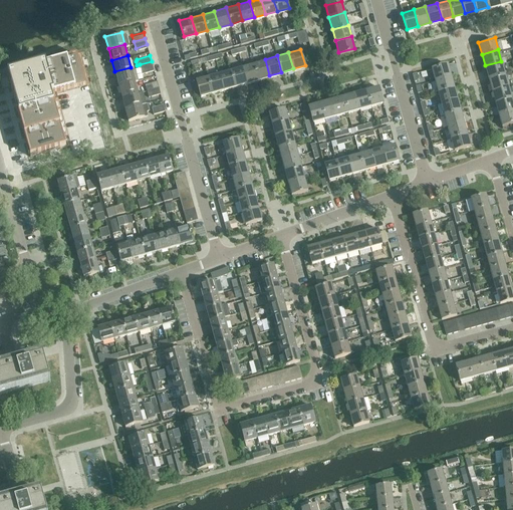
[(265,59),(253,62),(258,78),(269,75),(265,59)]
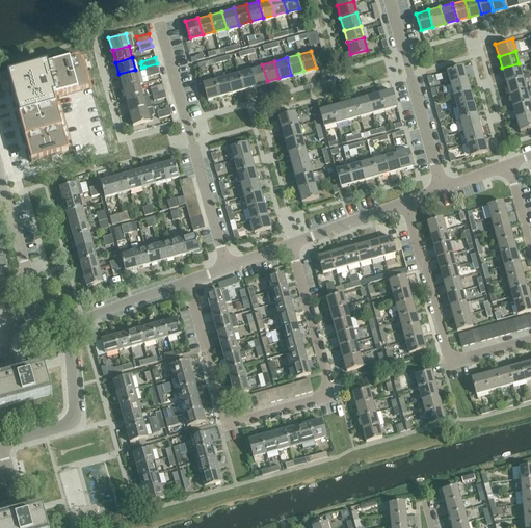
[(38,69),(4,78),(11,106),(27,162),(62,152),(47,97),(68,90),(60,62),(38,69)]
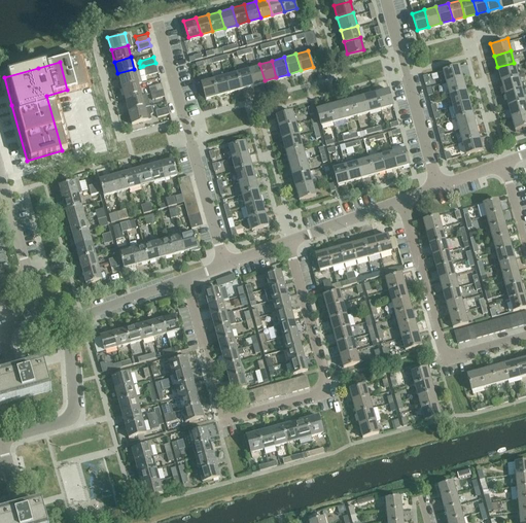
[(155,63),(143,66),(145,73),(158,70),(155,63)]
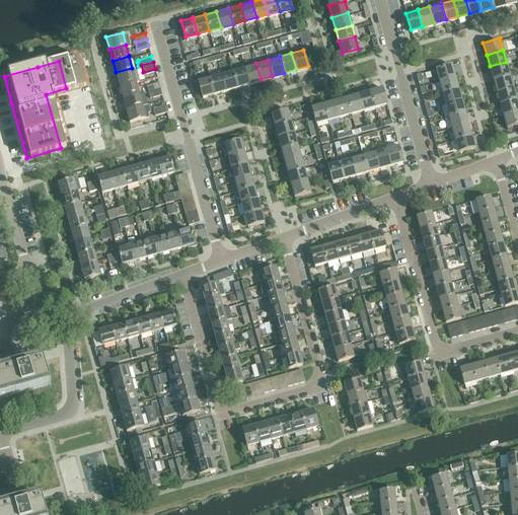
[(435,67),(438,78),(454,74),(451,62),(435,67)]
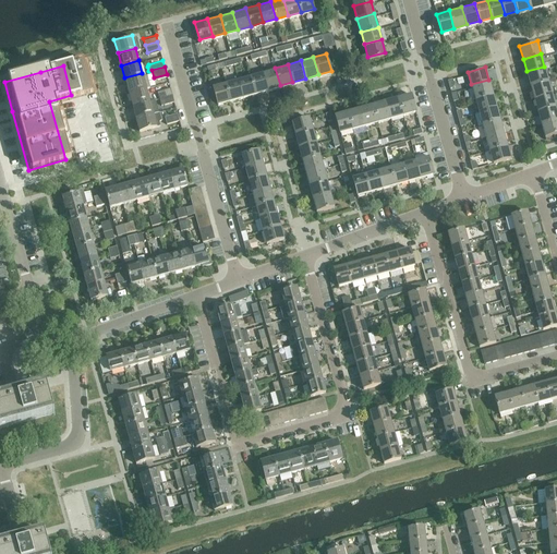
[(527,71),(530,84),(547,79),(544,67),(527,71)]
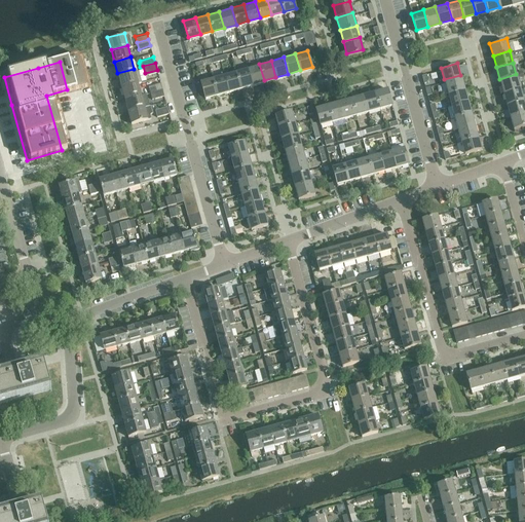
[(259,64),(248,67),(252,83),(264,80),(259,64)]
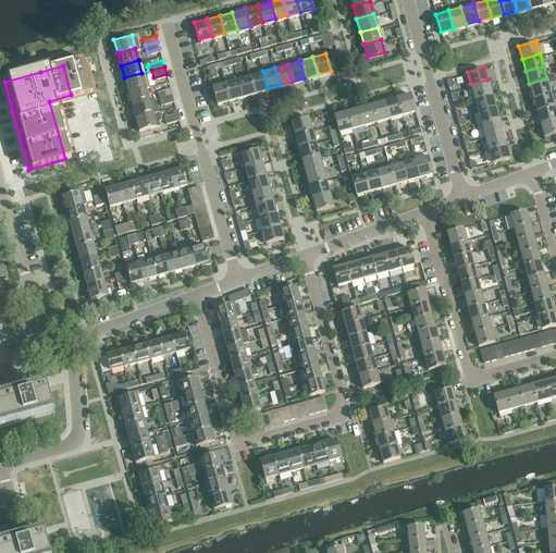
[(262,71),(249,74),(255,91),(267,88),(262,71)]
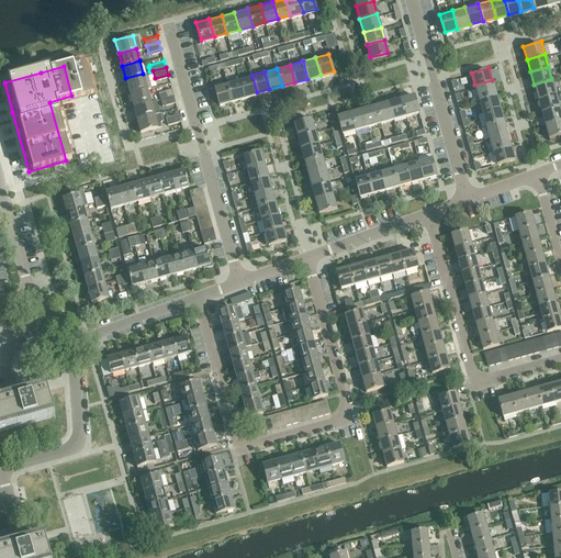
[(125,78),(128,91),(147,86),(146,86),(150,85),(147,73),(143,74),(125,78)]
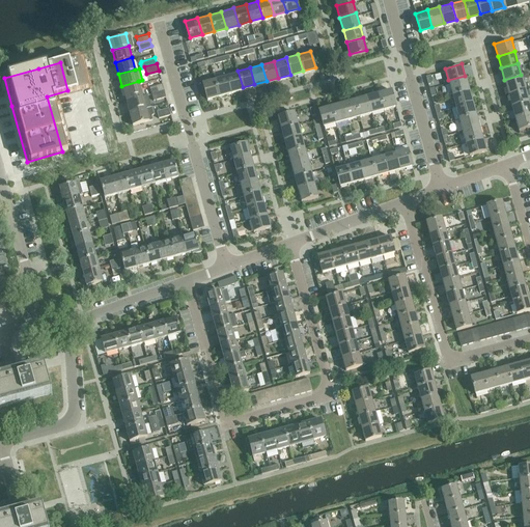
[(238,71),(226,74),(230,90),(243,87),(238,71)]
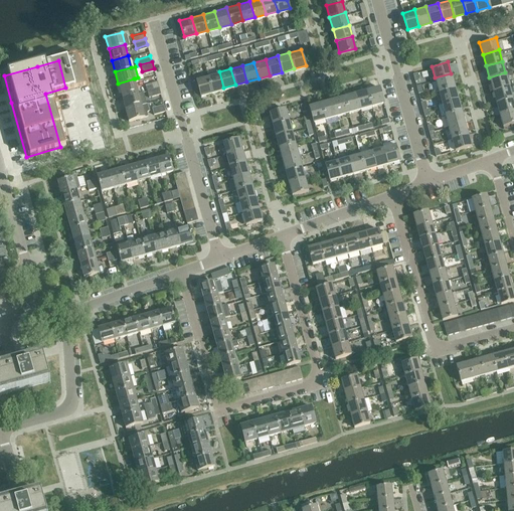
[(219,71),(207,74),(212,92),(223,88),(219,71)]
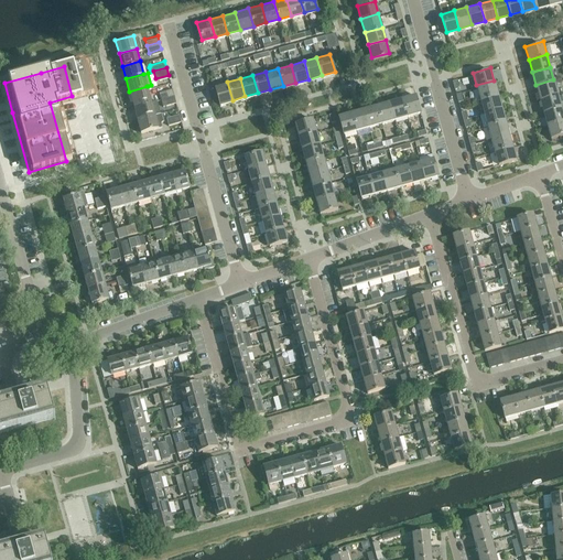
[(536,85),(539,97),(556,93),(553,79),(536,85)]
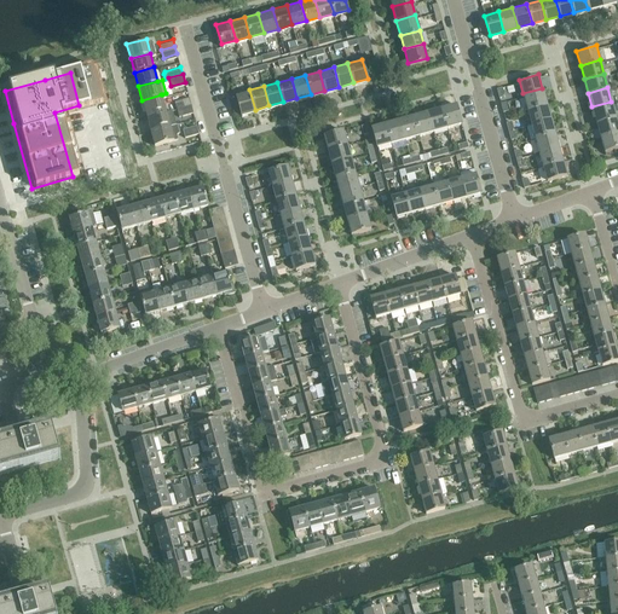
[(523,93),(526,108),(547,103),(542,88),(523,93)]
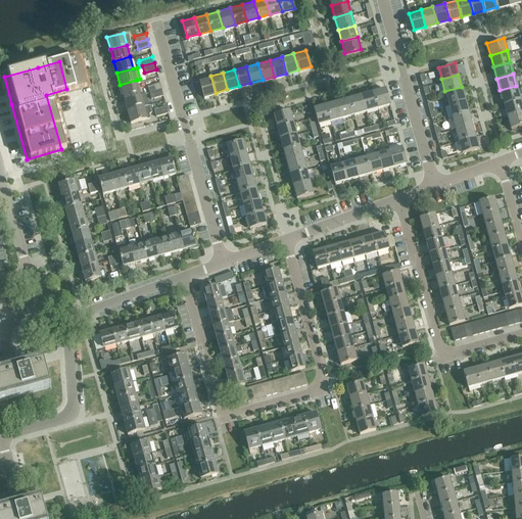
[(216,93),(210,76),(198,80),(203,96),(216,93)]
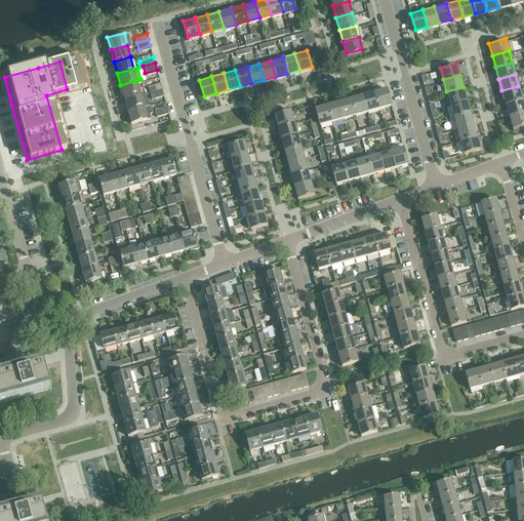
[(120,85),(123,96),(140,92),(137,80),(120,85)]
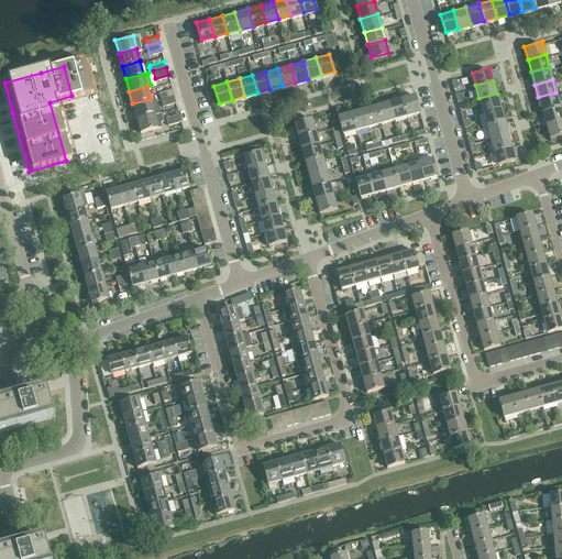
[(158,89),(161,97),(173,92),(171,86),(158,89)]
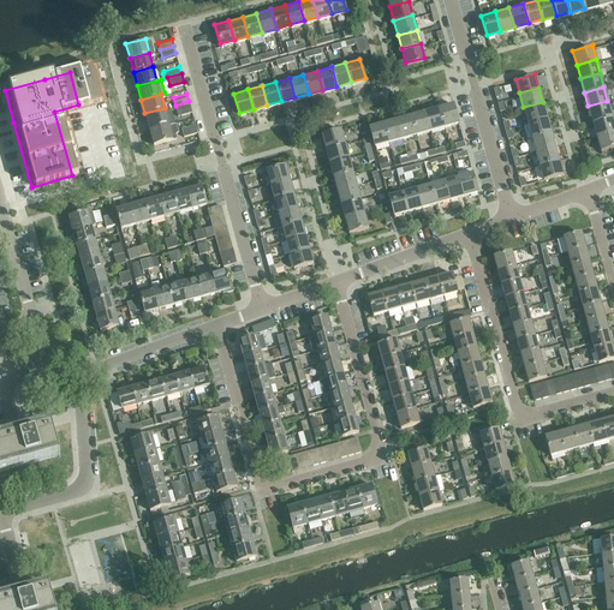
[(189,101),(176,106),(177,113),(191,109),(189,101)]
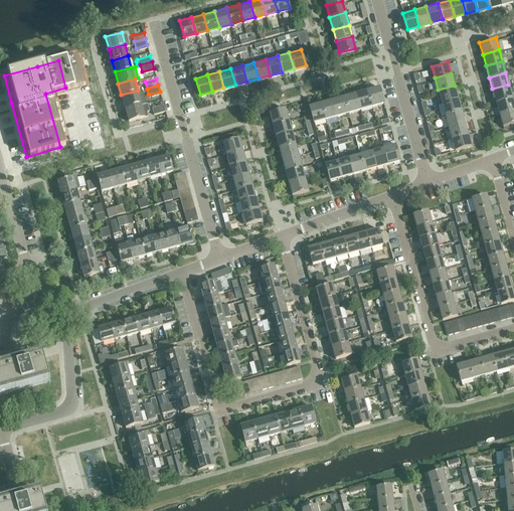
[(378,84),(367,88),(371,104),(383,101),(378,84)]
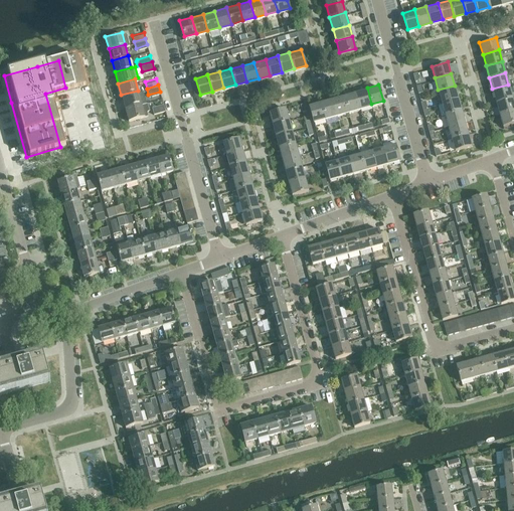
[(492,89),(495,101),(512,96),(508,84),(492,89)]
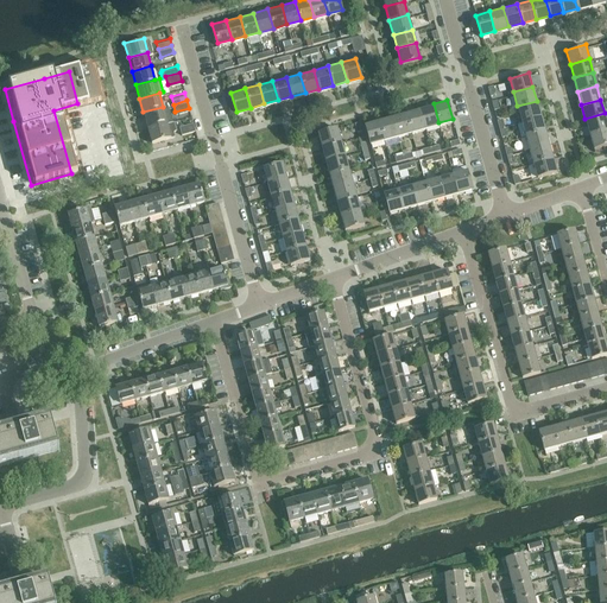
[(517,106),(522,120),(541,114),(537,101),(517,106)]
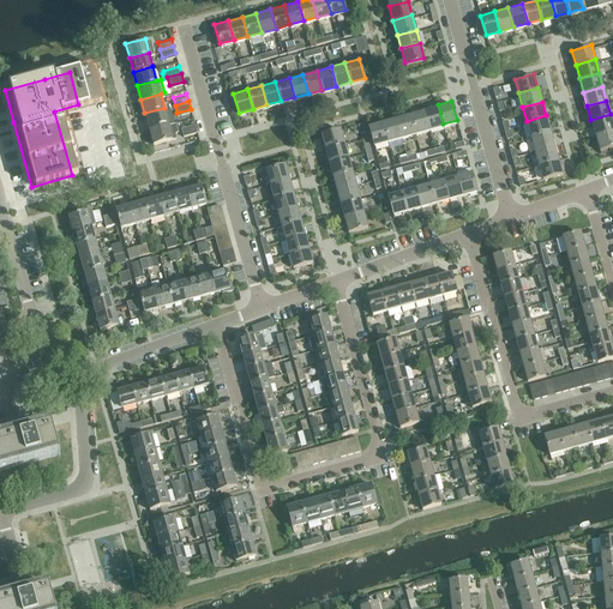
[(438,104),(424,108),(430,128),(443,124),(438,104)]
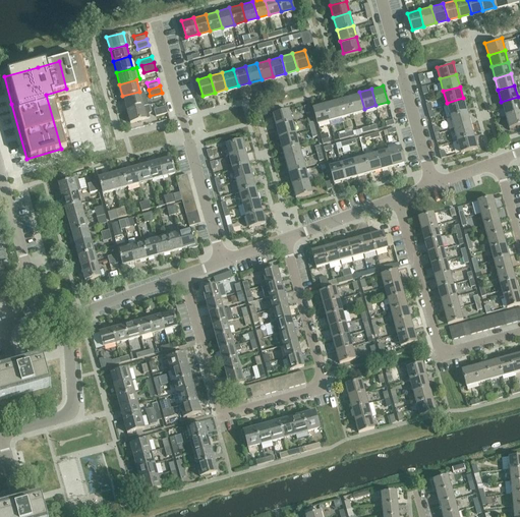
[(122,96),(126,108),(142,104),(139,92),(122,96)]
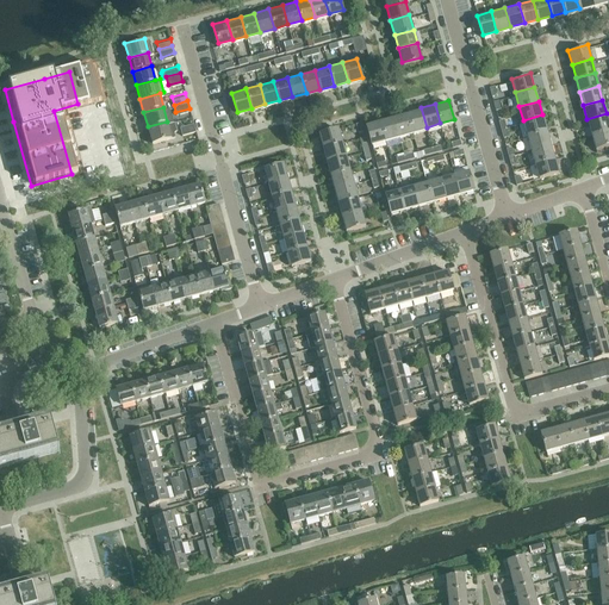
[(421,107),(406,112),(412,131),(427,128),(421,107)]
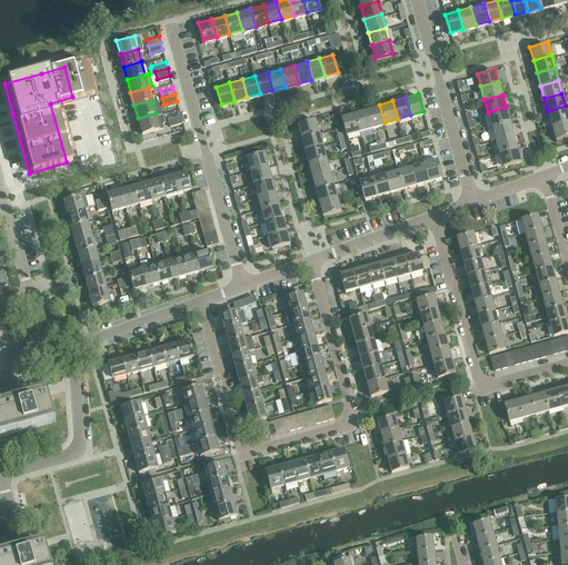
[(379,105),(367,108),(371,126),(385,122),(379,105)]
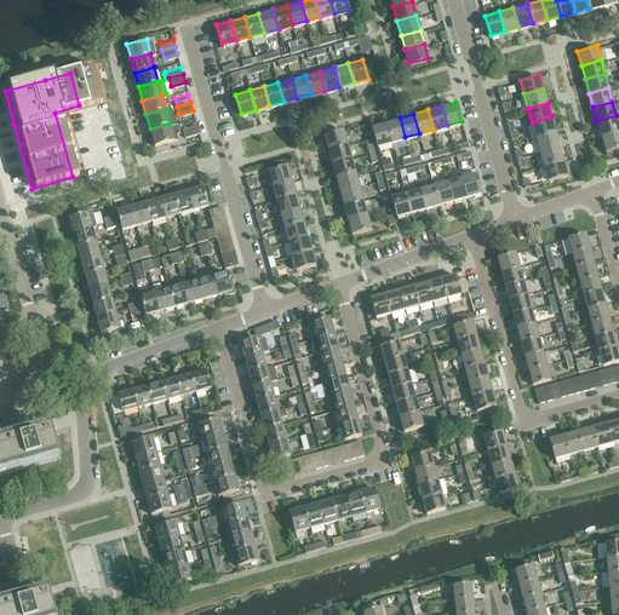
[(596,121),(600,133),(618,127),(618,125),(617,115),(596,121)]
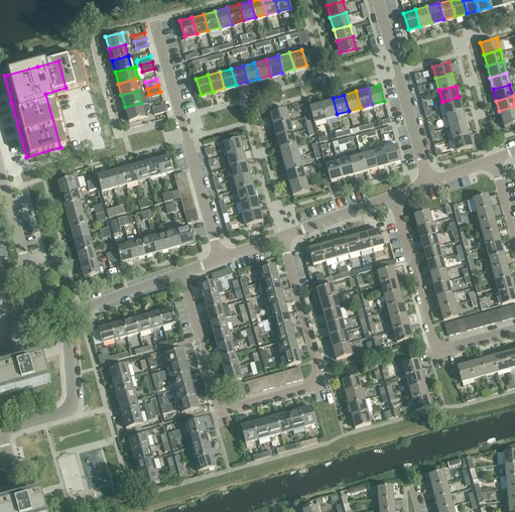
[(442,102),(445,113),(462,109),(459,97),(442,102)]
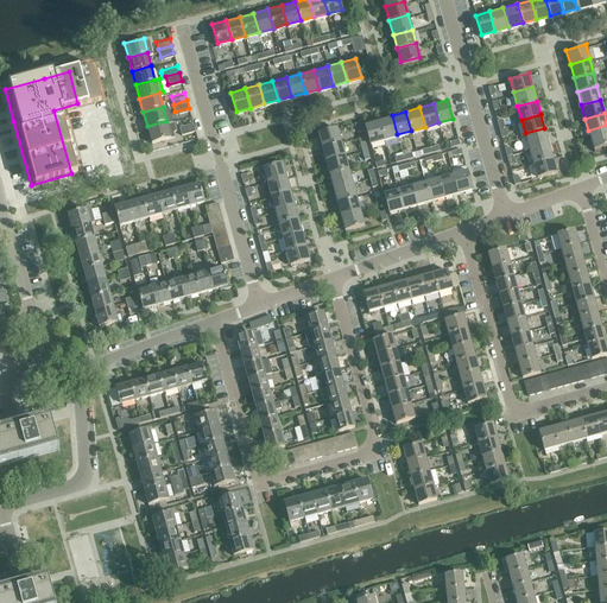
[(392,115),(378,119),(384,138),(397,134),(392,115)]
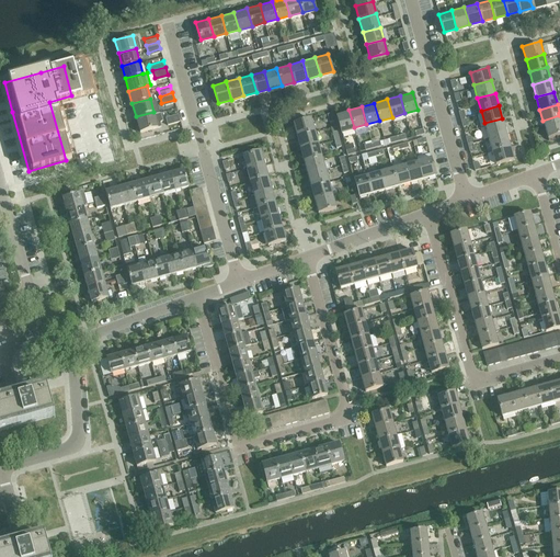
[(153,112),(136,116),(139,129),(157,125),(156,120),(162,117),(160,110),(153,112)]
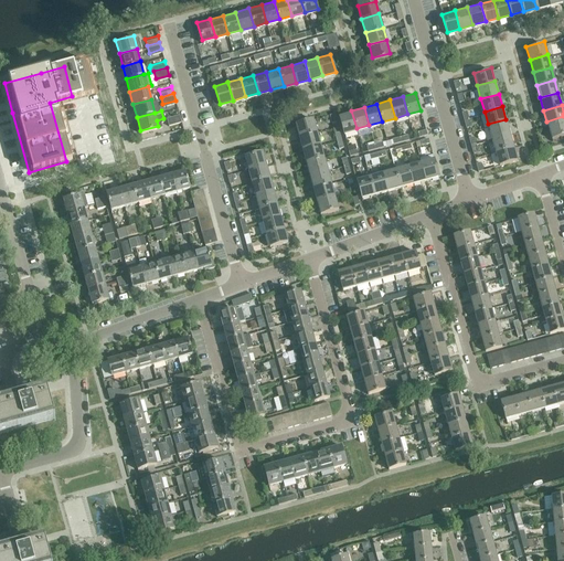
[(357,128),(351,110),(338,114),(343,133),(357,128)]
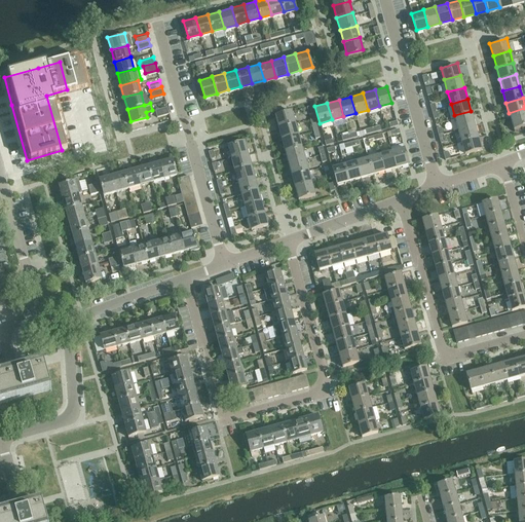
[(154,108),(156,114),(169,111),(166,104),(154,108)]
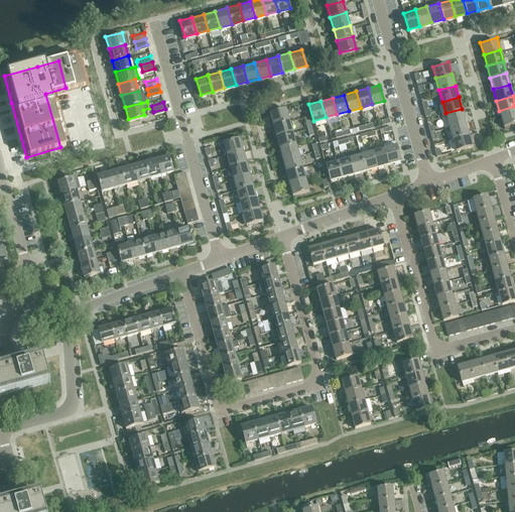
[(514,106),(499,111),(503,124),(514,121),(514,106)]
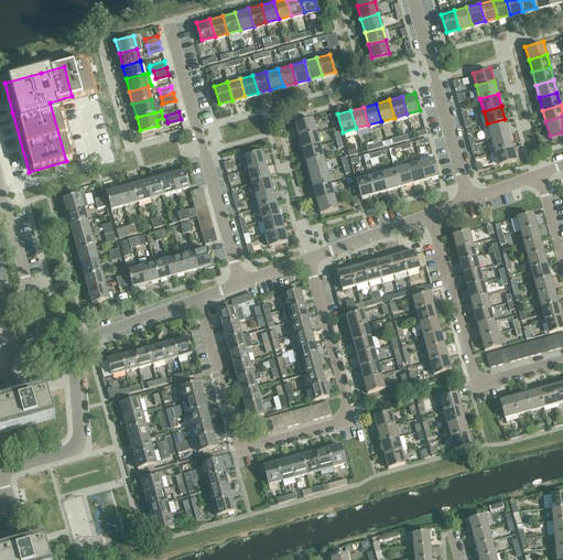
[(294,121),(298,135),(315,129),(312,117),(294,121)]
